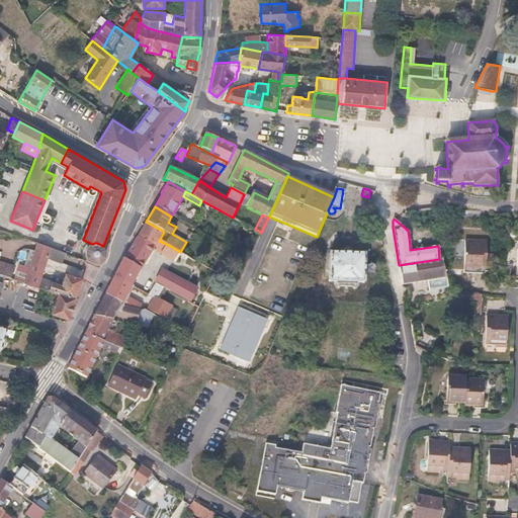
[(146,222),(137,237),(156,247),(159,241),(164,232),(146,222)]
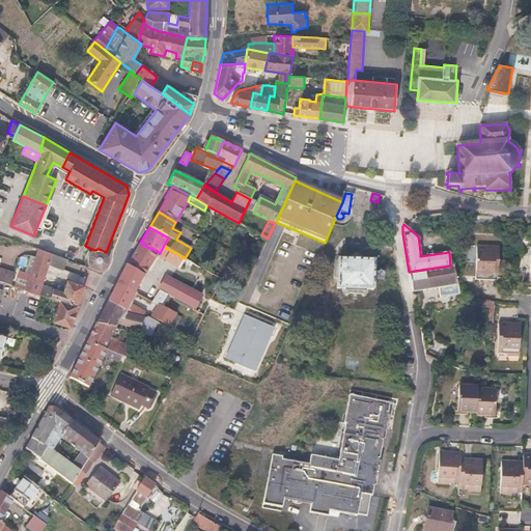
[(200,241),(196,249),(201,252),(206,244),(200,241)]
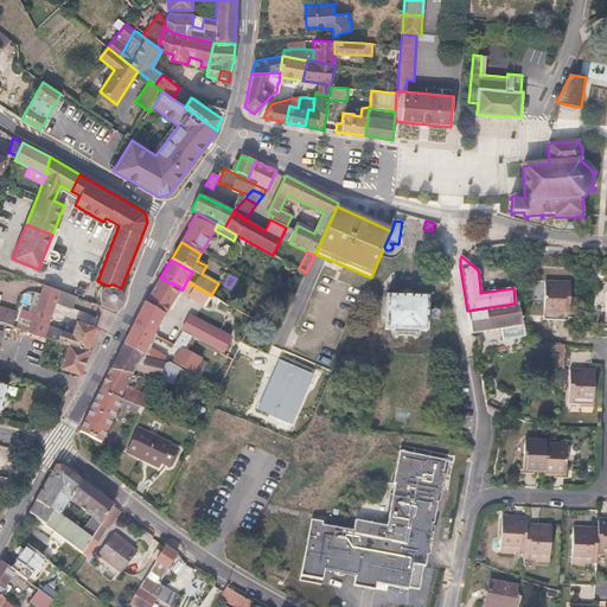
[(133,325),(154,336),(179,294),(183,289),(160,278),(133,325)]
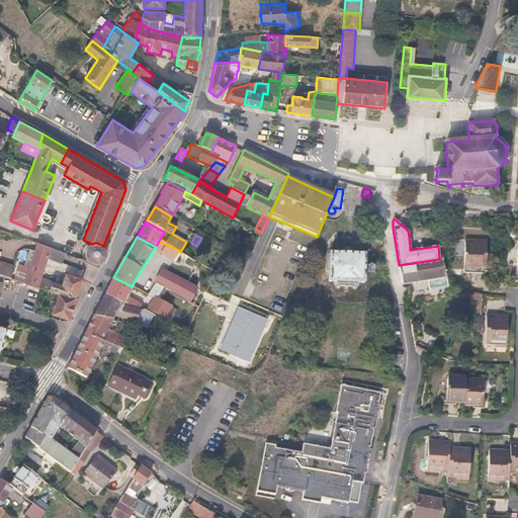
[(486,269),(487,241),(465,240),(463,268),(486,269)]
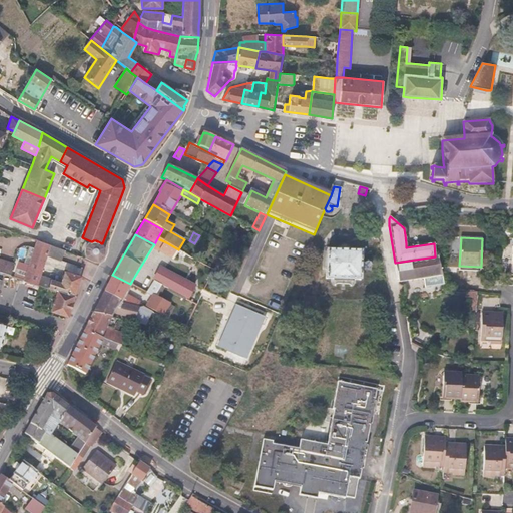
[(166,242),(157,238),(154,244),(151,248),(159,253),(166,242)]
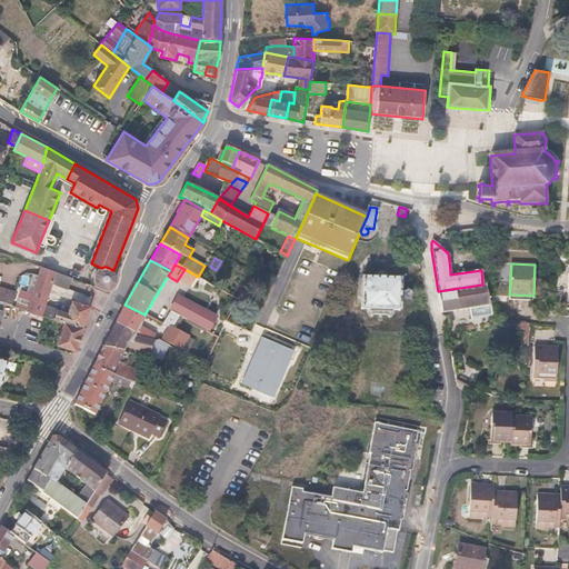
[(48,269),(41,267),(38,276),(53,280),(56,272),(48,269)]
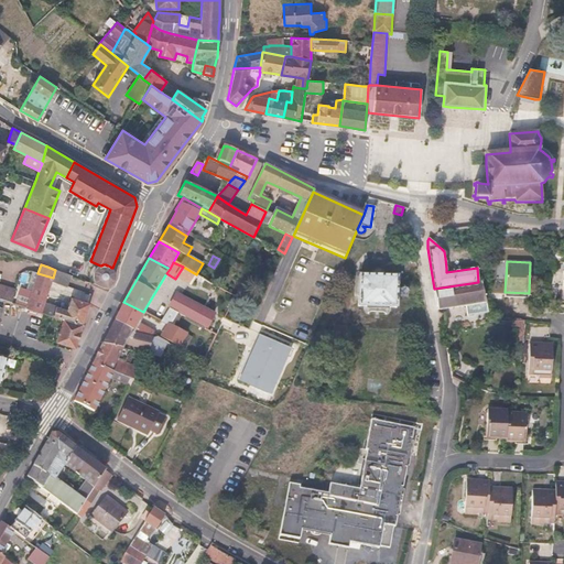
[(101,266),(100,266),(98,267),(97,268),(96,269),(95,270),(94,272),(94,273),(93,275),(94,278),(94,279),(94,281),(95,282),(96,283),(98,284),(99,285),(101,286),(102,286),(105,286),(106,286),(108,286),(110,285),(111,284),(112,283),(114,282),(115,280),(115,279),(115,277),(115,274),(115,273),(115,271),(114,270),(112,268),(111,268),(110,267),(108,266),(107,266),(106,264),(104,264),(102,264),(101,266)]
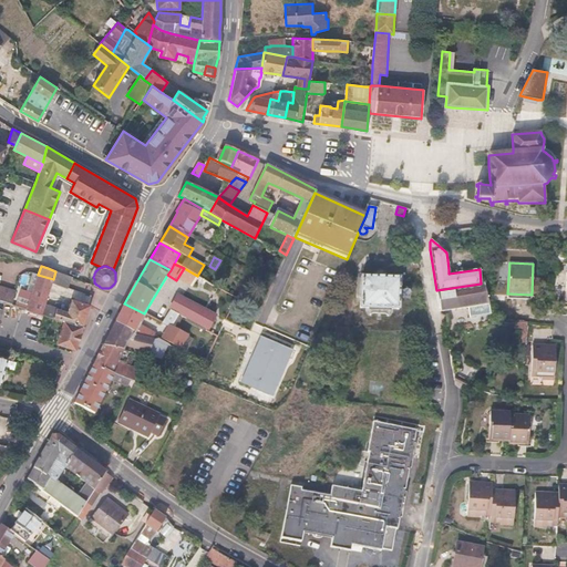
[(197,276),(184,268),(176,280),(191,288),(197,276)]
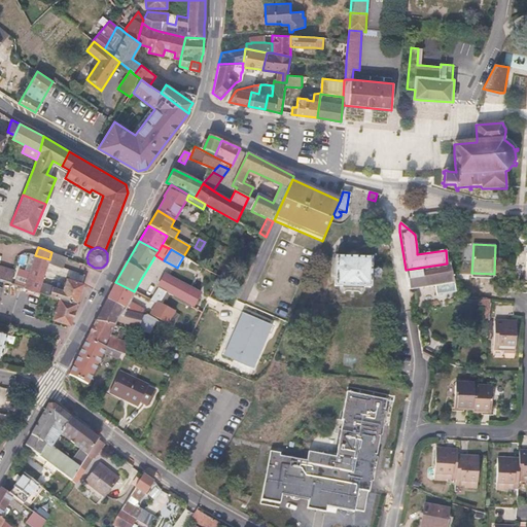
[(51,252),(49,259),(48,261),(61,267),(65,256),(51,252)]
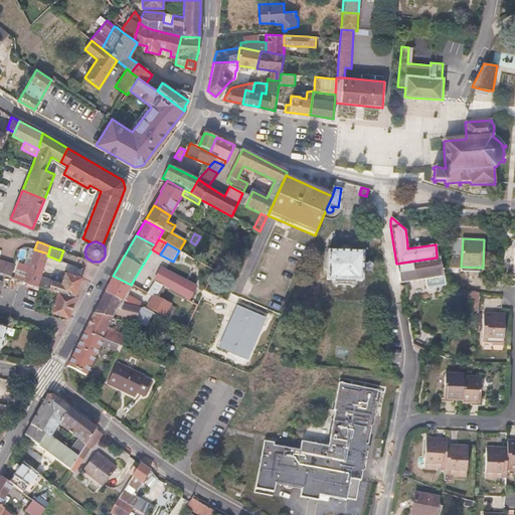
[(29,267),(34,249),(29,247),(24,265),(29,267)]
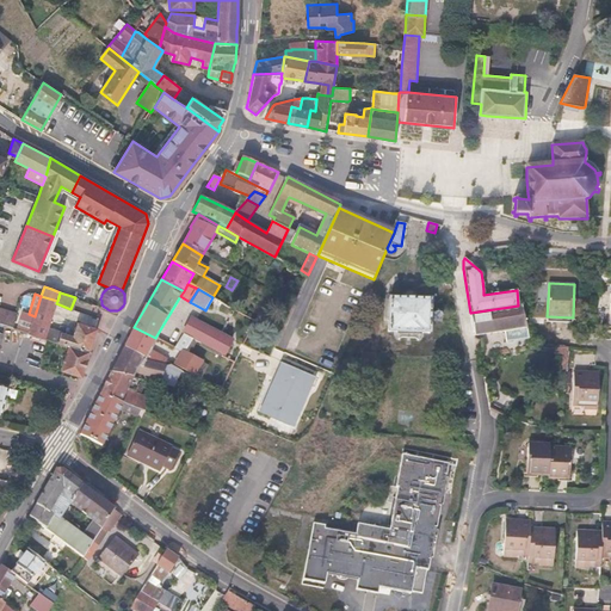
[(48,328),(56,303),(57,301),(41,296),(35,316),(29,314),(23,313),(18,329),(68,345),(90,352),(97,329),(78,322),(73,337),(48,328)]
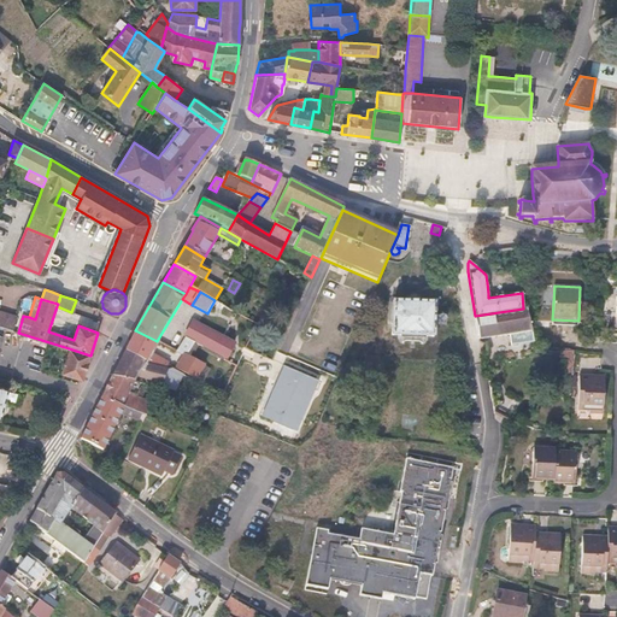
[(395,300),(394,336),(433,336),(434,303),(395,300)]
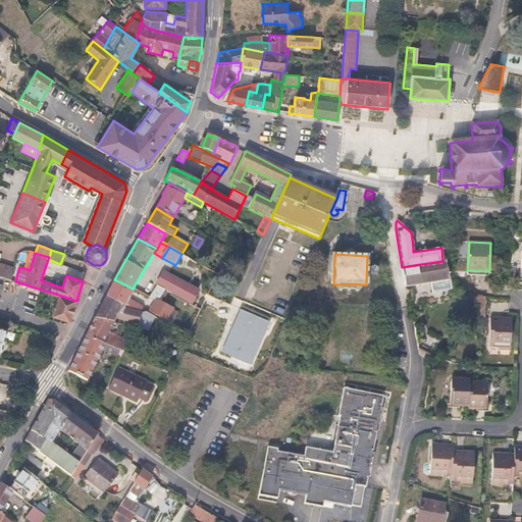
[(450,280),(446,261),(442,261),(402,267),(405,288),(435,282),(436,292),(452,290),(450,280)]
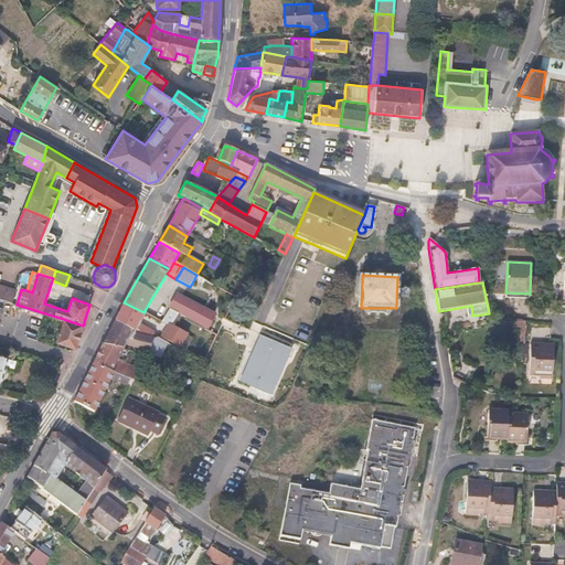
[(0,299),(6,301),(12,302),(17,289),(0,284),(0,299)]
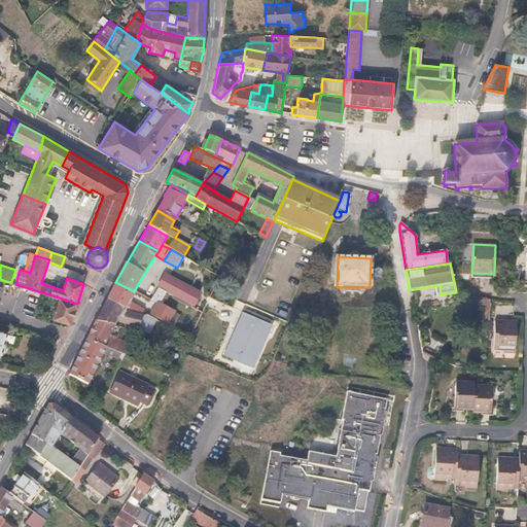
[(166,292),(192,307),(200,293),(165,275),(159,288),(166,292)]
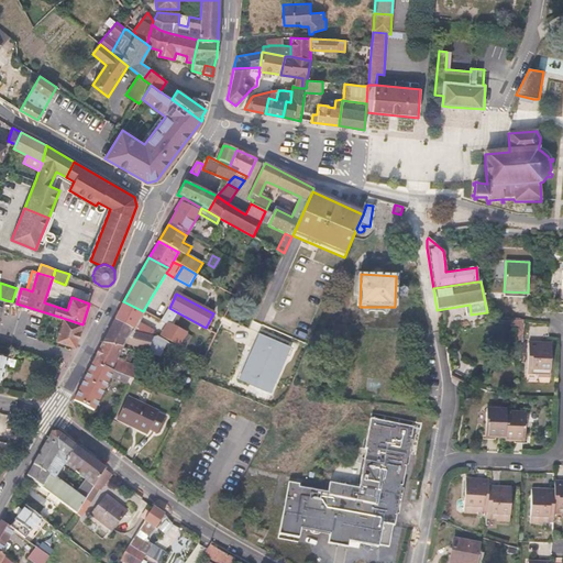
[(143,311),(123,301),(109,330),(127,340),(130,331),(152,338),(154,333),(154,332),(148,330),(148,329),(138,322),(143,311)]
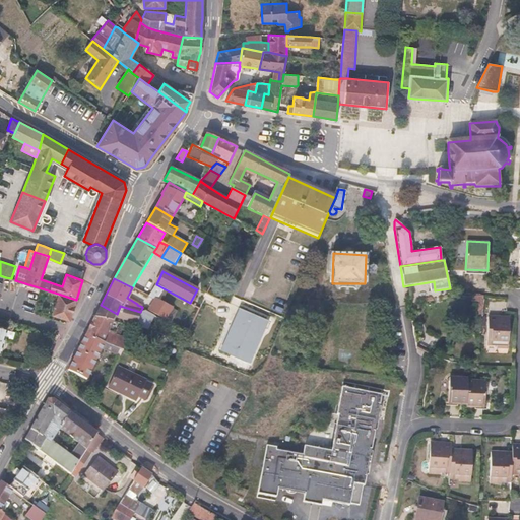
[(156,284),(148,296),(156,300),(164,288),(156,284)]
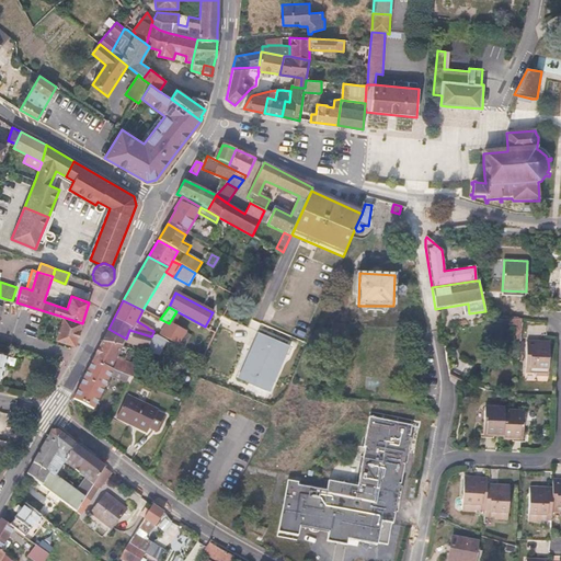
[(75,346),(82,323),(63,317),(56,340),(75,346)]
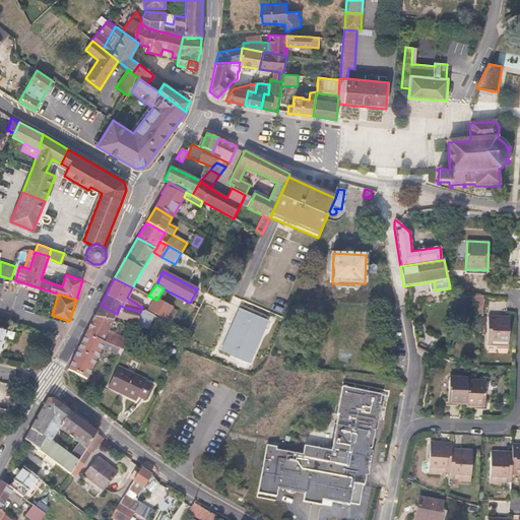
[(482,310),(483,300),(483,297),(472,295),(471,302),(477,302),(477,310),(482,310)]
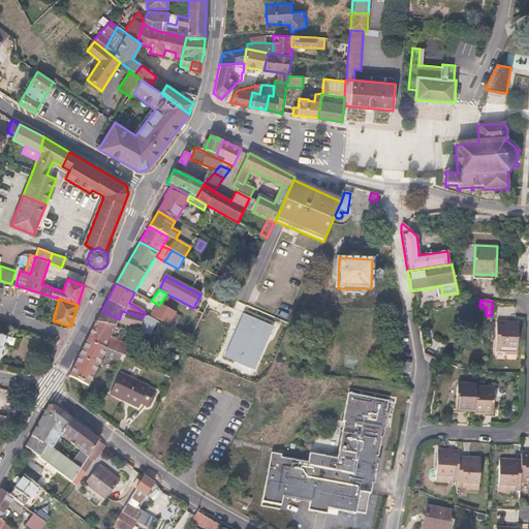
[(168,325),(175,313),(159,305),(152,316),(168,325)]
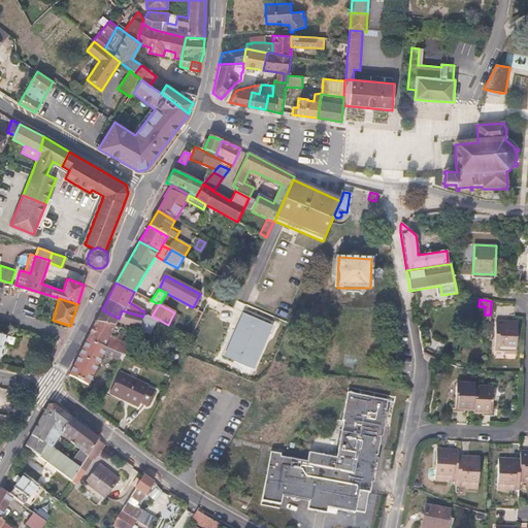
[(102,309),(96,323),(114,326),(119,319),(102,309)]
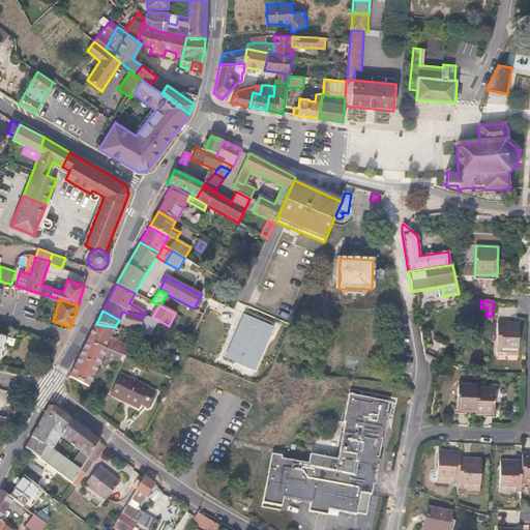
[(130,347),(116,341),(121,329),(119,329),(120,325),(125,326),(138,330),(143,318),(122,312),(119,320),(115,327),(96,324),(87,342),(107,350),(122,356),(125,357),(130,347)]
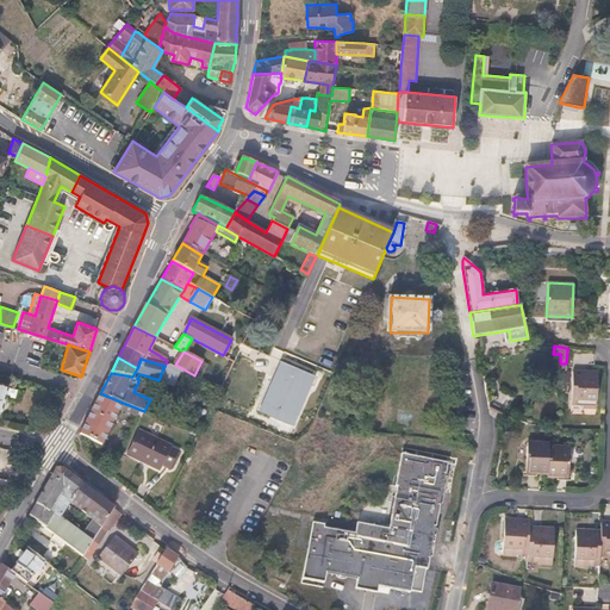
[(282,363),(265,403),(297,417),(313,377),(282,363)]
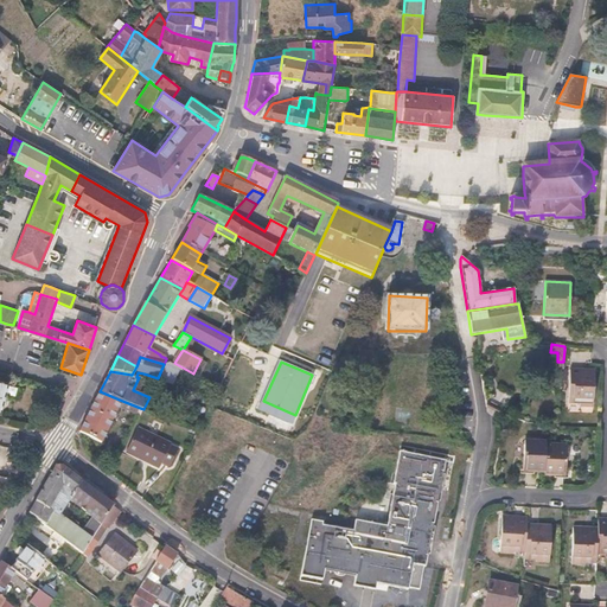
[(593,408),(594,370),(569,369),(568,404),(580,404),(579,407),(593,408)]
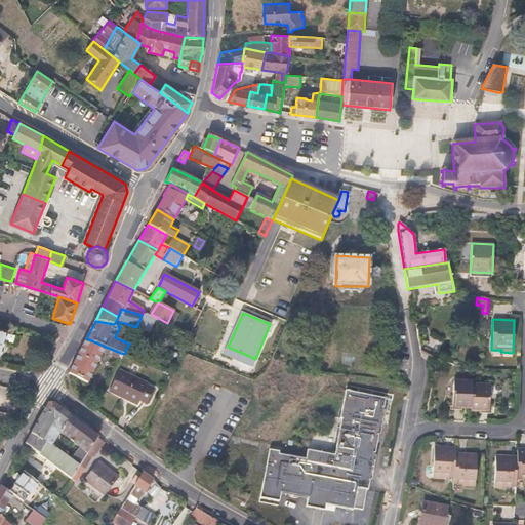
[(118,358),(121,353),(106,347),(86,338),(69,373),(70,374),(87,382),(103,353),(118,358)]
